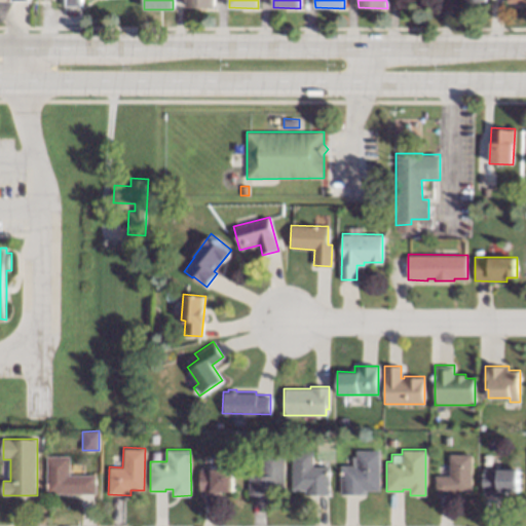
[(283,486),(269,486),(269,493),(249,493),(249,475),(260,475),(260,450),(283,450),(283,486)]
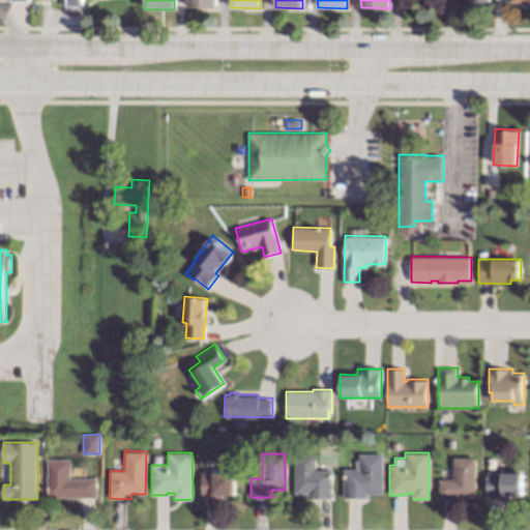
[(383,494),(369,494),(369,498),(342,498),(342,469),(358,469),(358,453),(383,453),(383,494)]
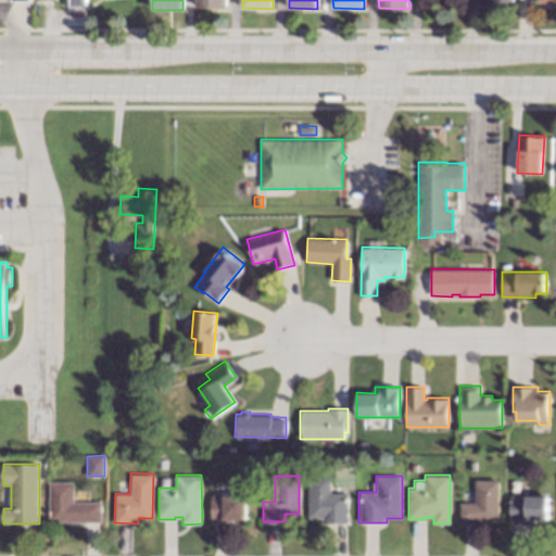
[(329,493),(348,493),(348,522),(320,522),(320,517),(307,517),(307,477),(329,477),(329,493)]
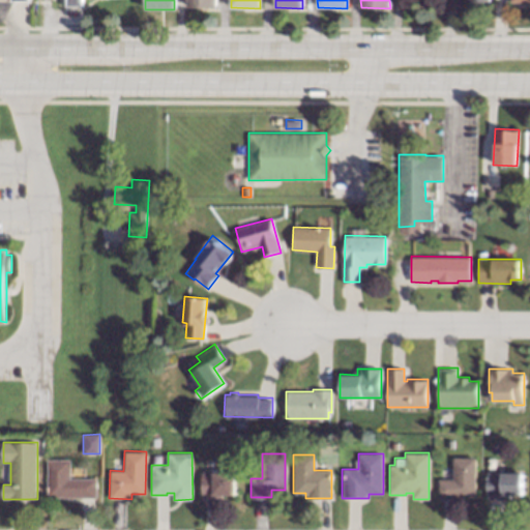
[(475,496),(465,496),(465,498),(438,498),(438,479),(451,479),(451,457),(475,457),(475,496)]
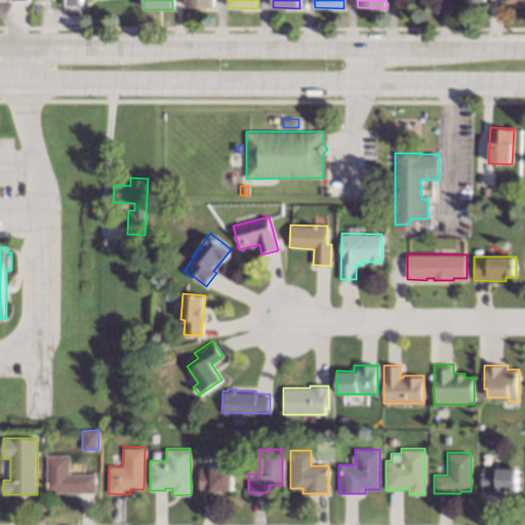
[(69,473),(95,473),(94,492),(45,491),(46,454),(69,454),(69,473)]
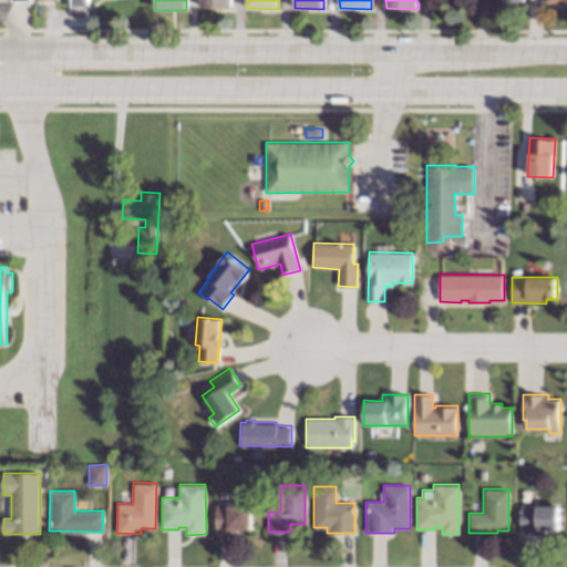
[(251,528),(238,528),(238,533),(215,533),(215,505),(251,505),(251,528)]
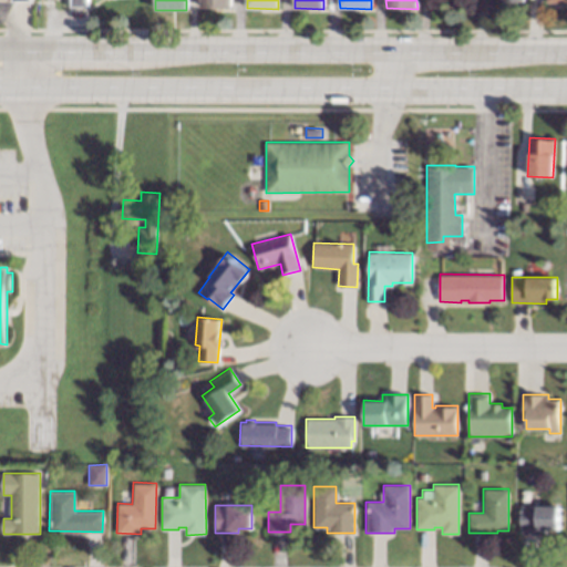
[(559,528),(546,528),(546,534),(521,534),(521,505),(559,505),(559,528)]
